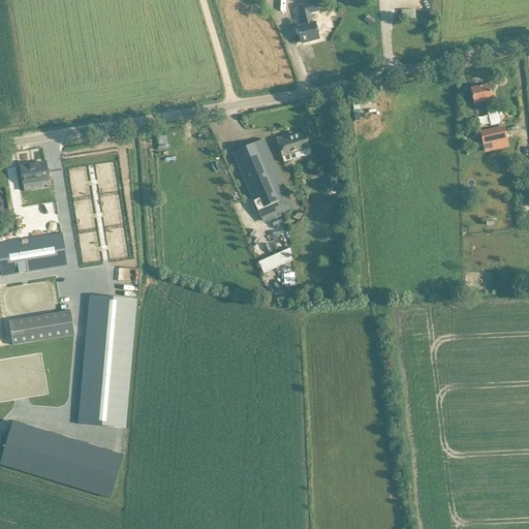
[(303,26),(297,27),(301,41),(309,39),(309,41),(319,39),(317,33),(327,31),(325,31),(324,26),(323,24),(321,23),(319,23),(315,24),(315,23),(312,24),(310,13),(321,10),(318,1),(302,5),(304,14),(301,14),(303,26)]
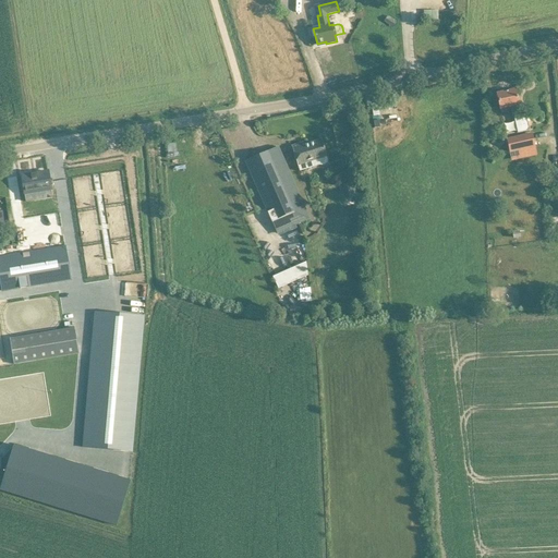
[(387,17),(385,22),(392,27),(396,22),(387,17)]
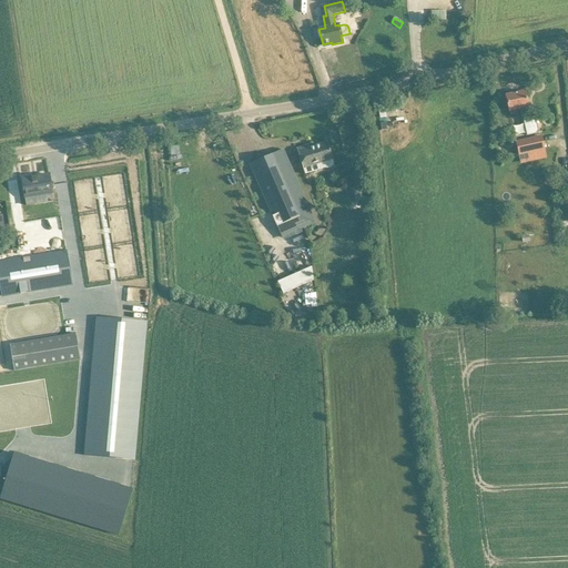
[(505,97),(508,107),(509,112),(520,110),(526,137),(539,134),(535,117),(530,117),(525,92),(505,97)]
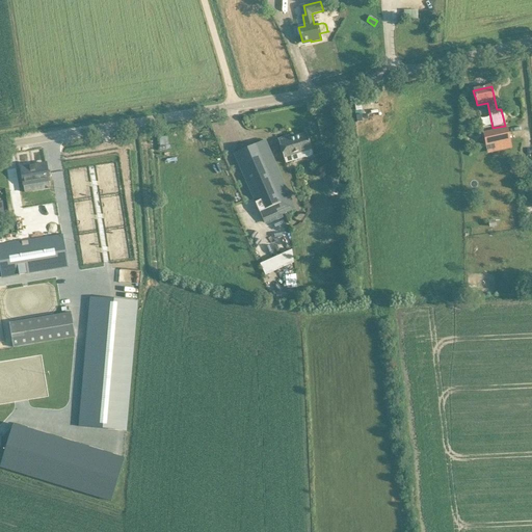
[(485,147),(510,140),(507,127),(482,132),(485,147)]
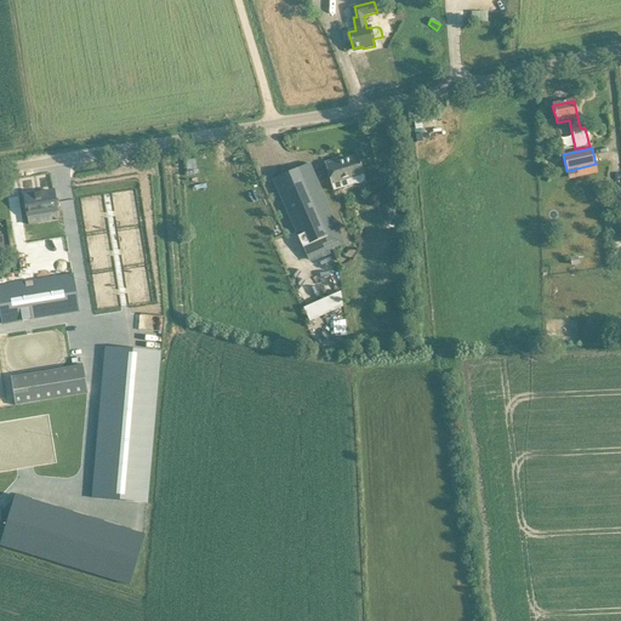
[(337,159),(324,163),(328,175),(331,186),(334,192),(357,184),(358,184),(363,183),(364,181),(365,178),(364,176),(362,167),(358,155),(337,161),(337,159)]
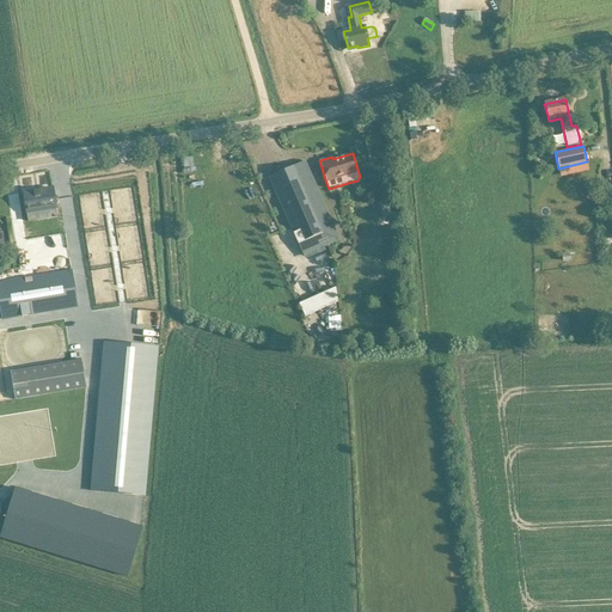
[(193,158),(183,159),(184,169),(195,167),(193,158)]
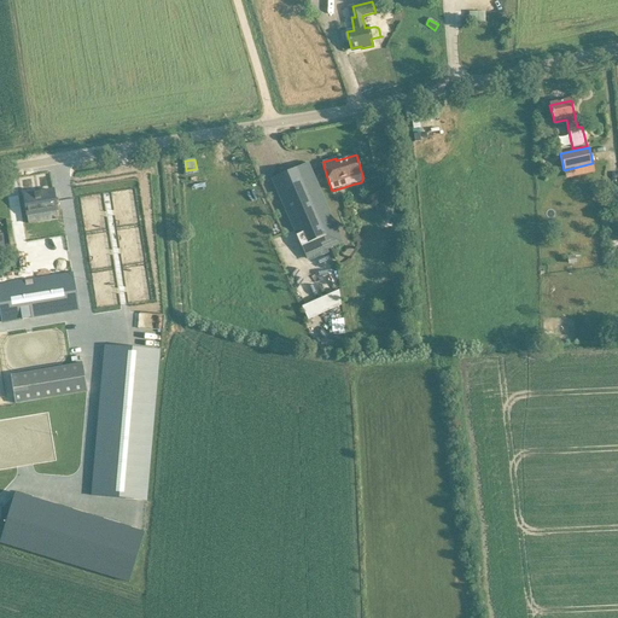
[(272,180),(307,258),(343,243),(308,164),(272,180)]
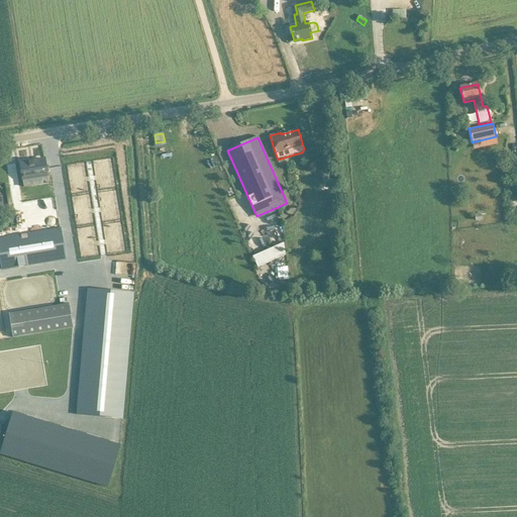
[(55,156),(59,182),(91,178),(88,151),(55,156)]
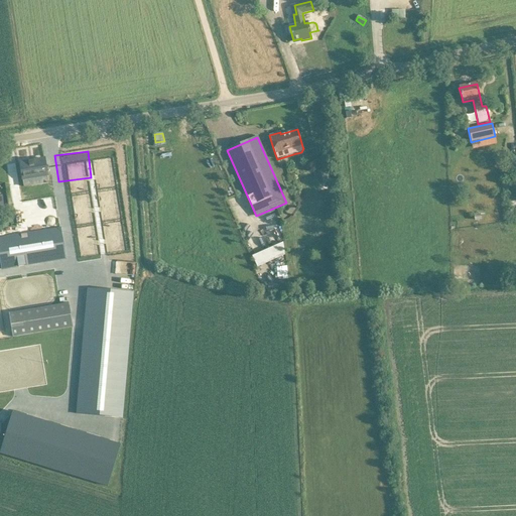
[(20,163),(21,173),(23,180),(47,176),(44,159),(20,163)]
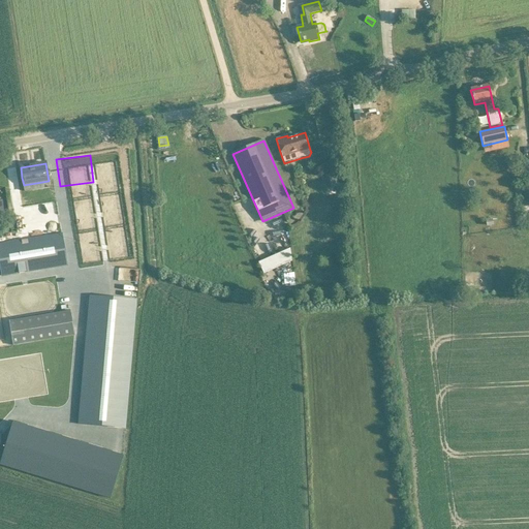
[(329,172),(318,175),(320,186),(332,184),(329,172)]
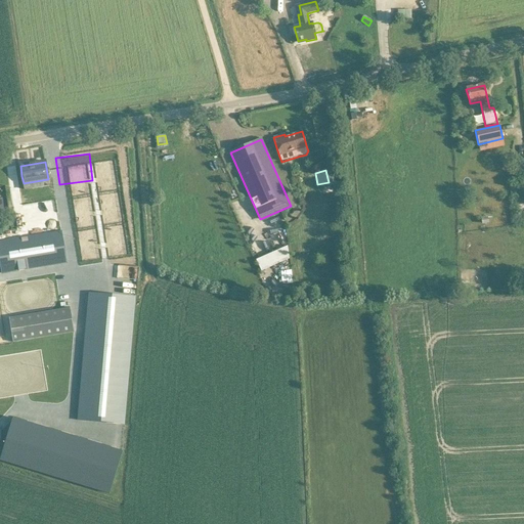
[(101,180),(61,186),(73,260),(95,256),(94,251),(111,248),(101,180)]
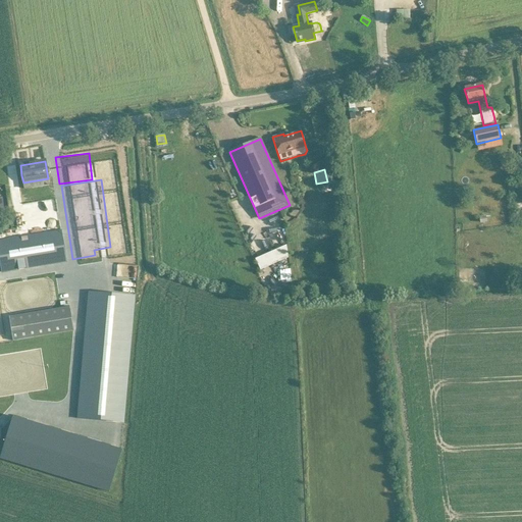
[(0,272),(1,272),(34,267),(34,271),(38,271),(37,267),(64,262),(59,231),(0,240),(0,272)]
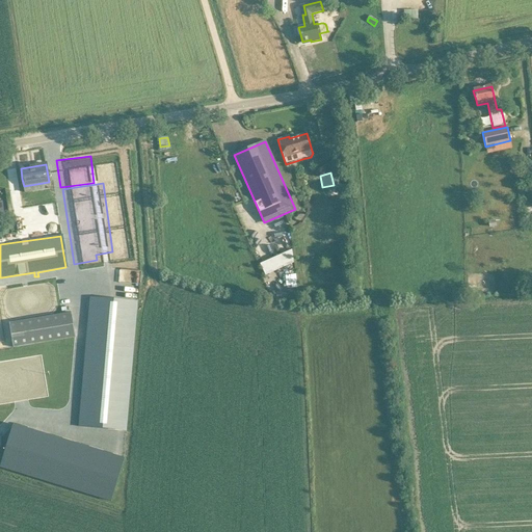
[(89,298),(78,427),(126,431),(138,302),(89,298)]
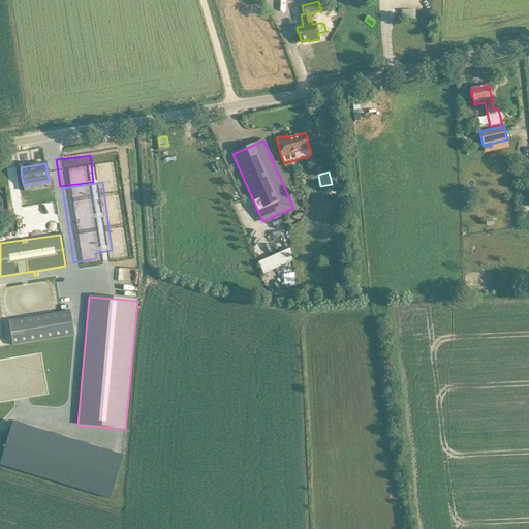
[(75,335),(70,310),(8,320),(12,345),(14,345),(75,335)]
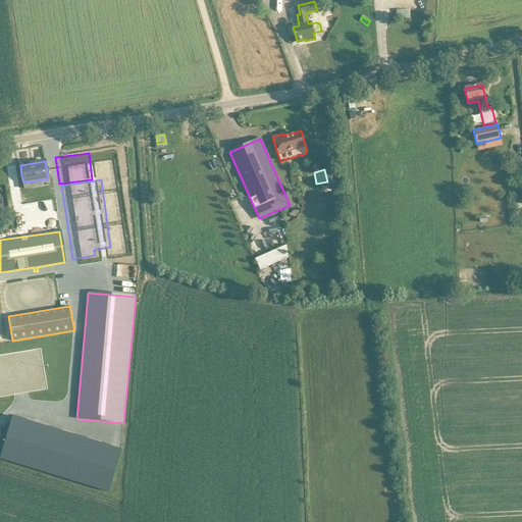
[(121,451),(12,417),(0,457),(0,458),(109,491),(121,451)]
